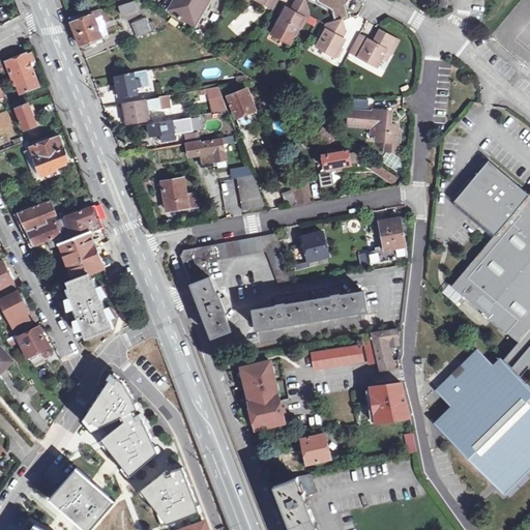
[(169,10),(174,0),(165,0),(162,6),(169,10)]
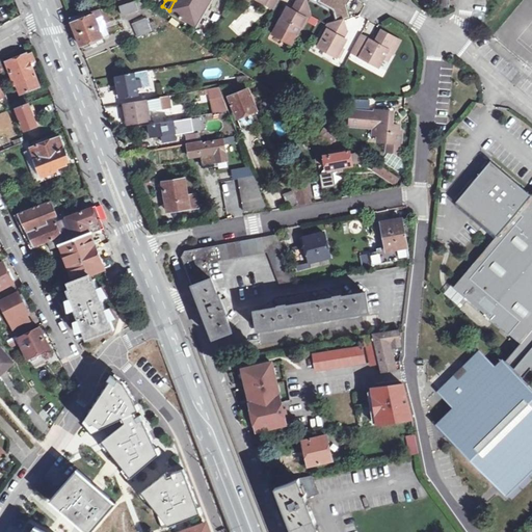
[(175,0),(169,10),(195,25),(209,0),(175,0)]
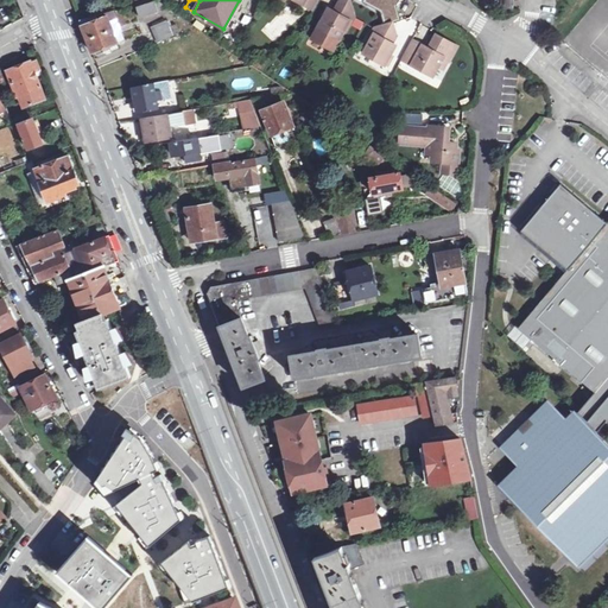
[(304,0),(302,5),(312,11),(318,0),(304,0)]
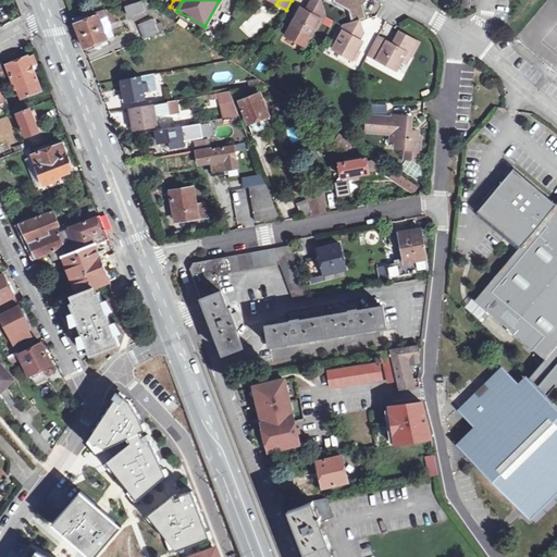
[(323,15),(319,0),(317,0),(310,2),(305,12),(300,9),(286,36),(305,47),(319,21),(320,21),(323,15)]
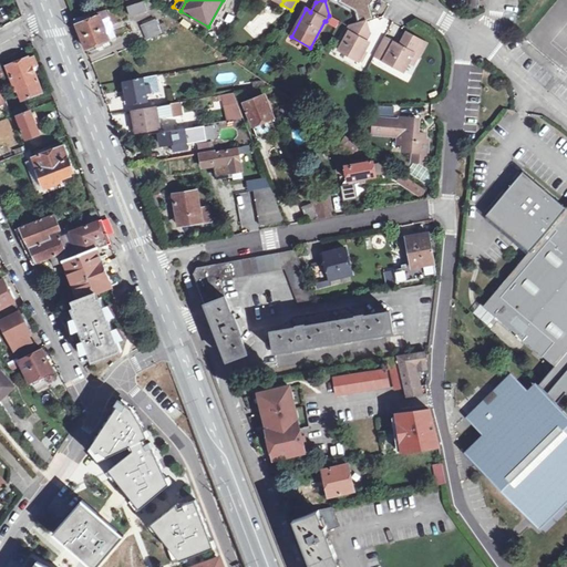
[(371,0),(339,0),(338,2),(354,11),(358,24),(364,22),(373,20),(369,4),(371,0)]
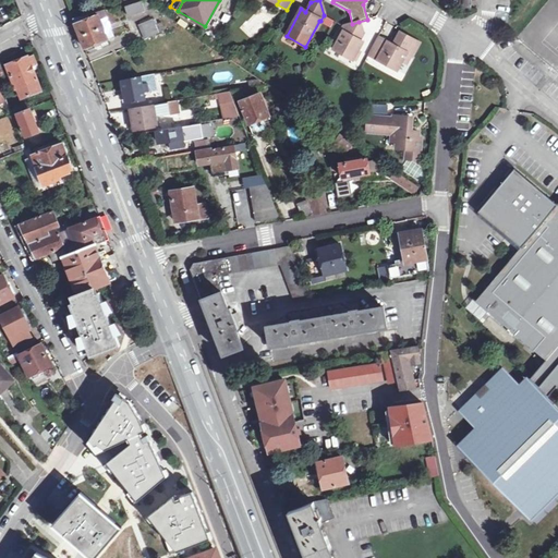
[(145,11),(143,11),(145,17),(155,14),(160,12),(145,1),(142,2),(145,11)]
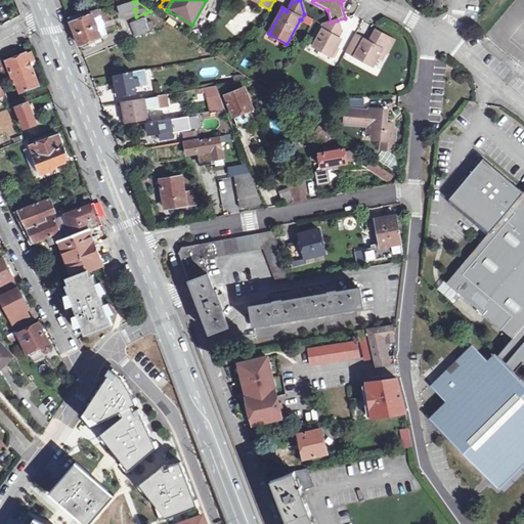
[(120,15),(134,10),(136,10),(133,2),(117,7),(120,15)]
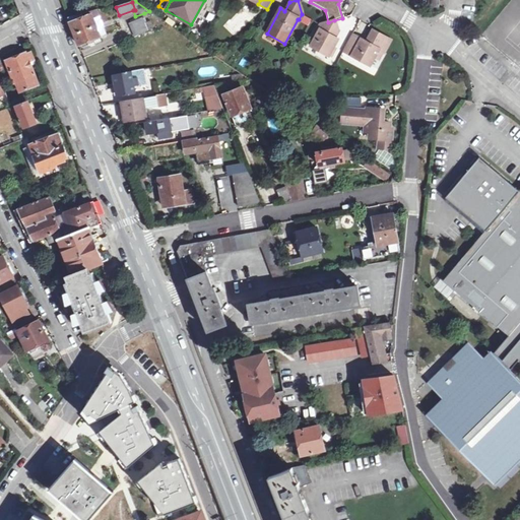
[(67,17),(80,51),(90,47),(89,44),(87,41),(100,37),(105,34),(101,20),(96,9),(82,13),(82,14),(76,17),(75,15),(67,17)]
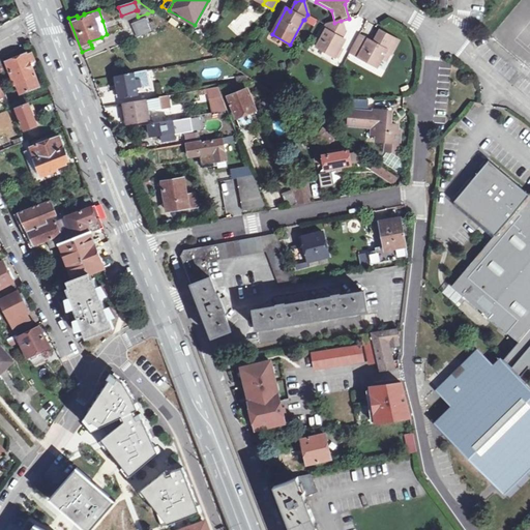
[(146,18),(130,24),(137,37),(151,31),(146,18)]
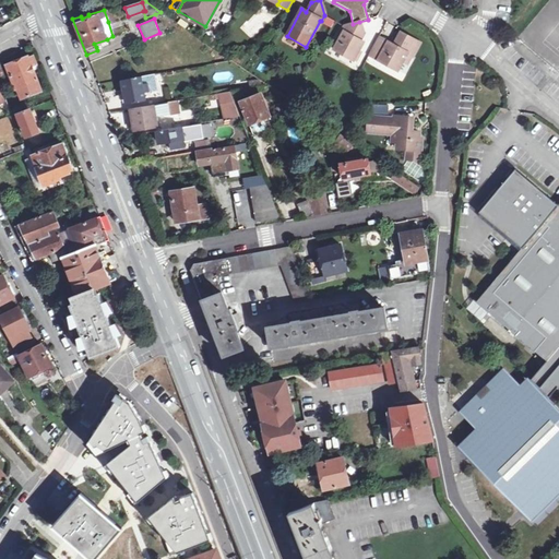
[(178,24),(186,28),(188,24),(180,20),(178,24)]
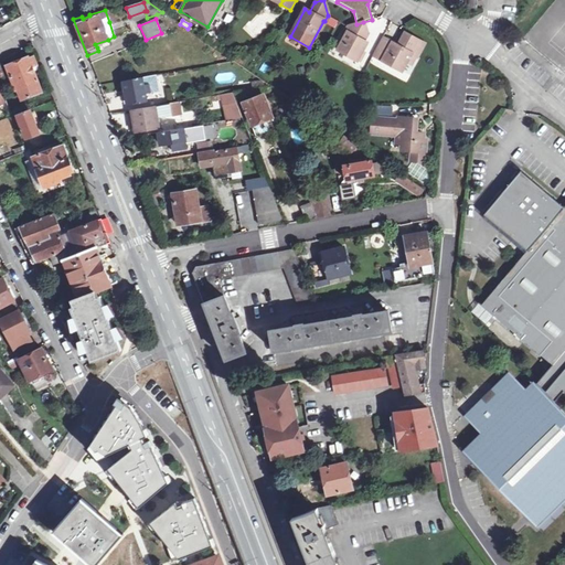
[(356,24),(347,27),(344,32),(347,33),(337,50),(355,60),(365,42),(362,41),(361,35),(365,33),(363,22),(356,24)]
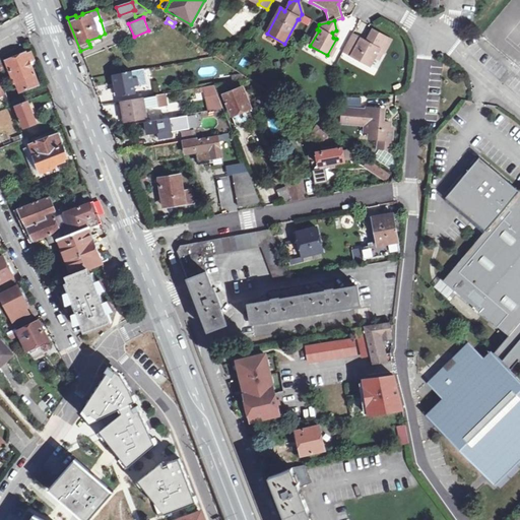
[(361,39),(351,55),(369,65),(374,57),(378,49),(383,52),(390,40),(373,30),(368,39),(372,41),(370,44),(366,42),(361,39)]
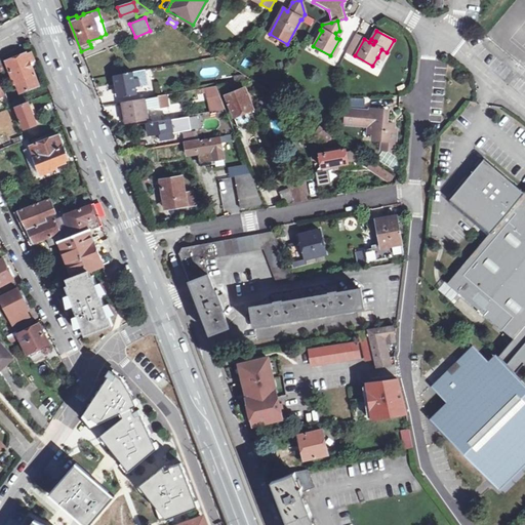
[(190,38),(202,45),(205,40),(193,33),(190,38)]
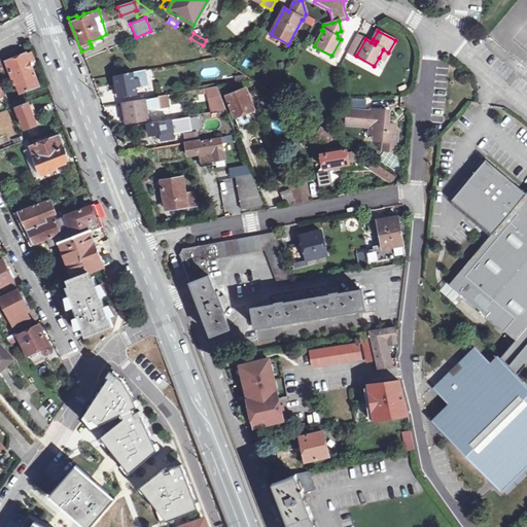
[(356,56),(365,39),(356,34),(347,50),(356,56)]
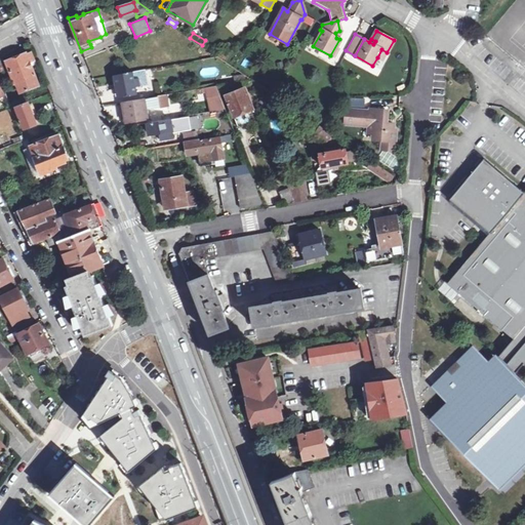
[(381,49),(377,57),(381,59),(387,52),(381,49)]
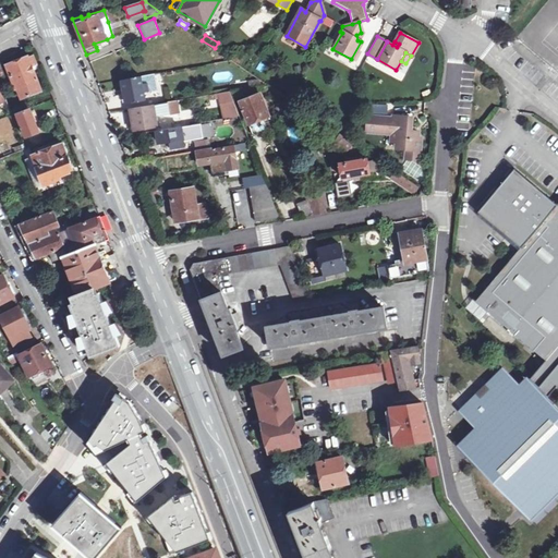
[(28,57),(8,65),(21,98),(40,91),(34,71),(39,69),(35,56),(28,58),(28,57)]
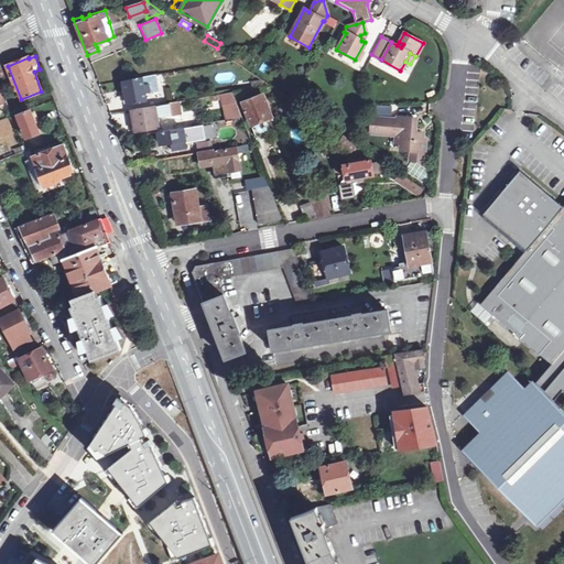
[(142,78),(123,82),(128,104),(147,100),(145,94),(159,91),(155,76),(142,78)]
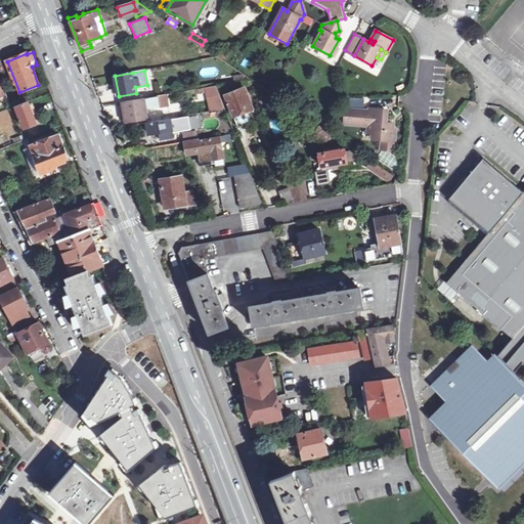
[(217,86),(219,91),(229,89),(229,88),(248,84),(247,81),(217,86)]
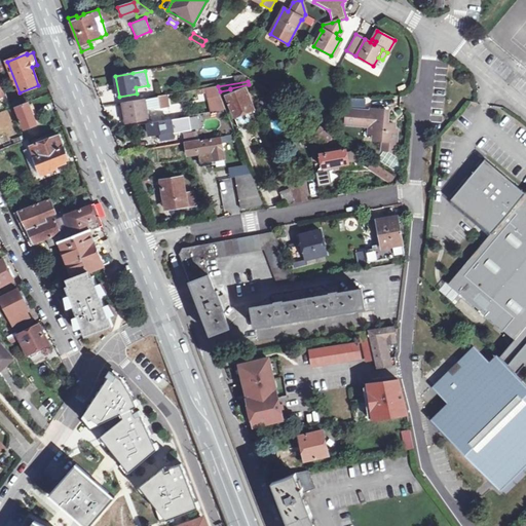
[(218,86),(211,87),(214,100),(222,99),(220,91),(218,86)]
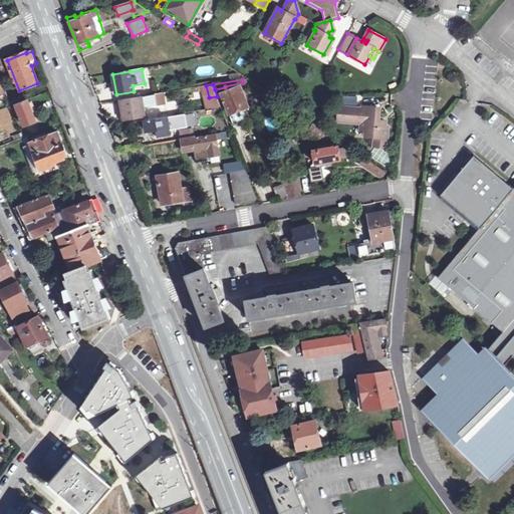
[(240,87),(221,94),(230,117),(237,115),(240,123),(244,121),(241,113),(249,111),(240,87)]
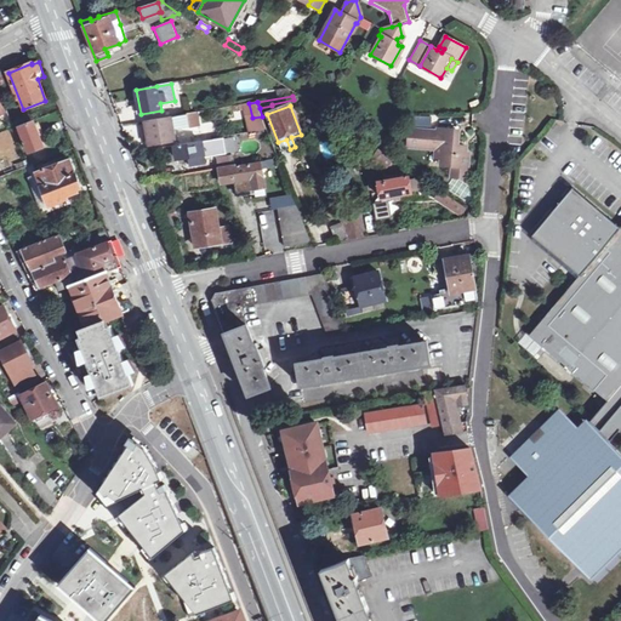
[(167,118),(146,121),(146,124),(142,124),(146,144),(169,141),(167,138),(171,137),(167,118)]
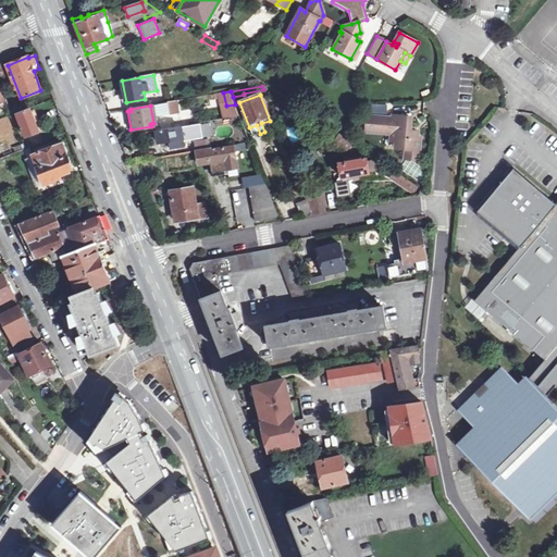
[(31,109),(17,114),(26,137),(39,132),(31,109)]
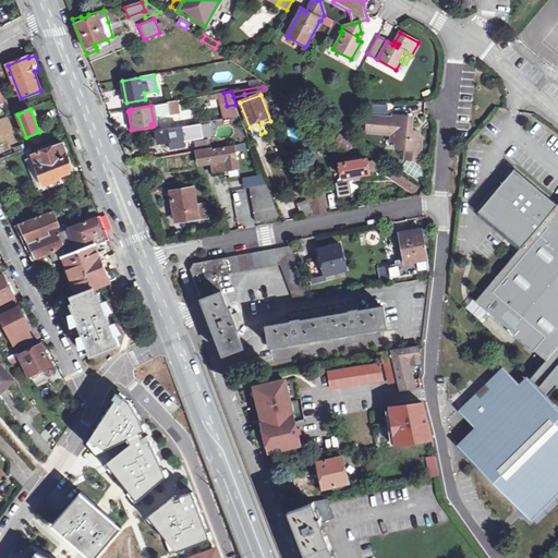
[(368,117),(366,131),(391,134),(398,134),(397,141),(397,148),(407,149),(405,159),(419,160),(421,138),(417,138),(417,132),(415,132),(410,131),(410,126),(411,118),(393,117),(392,121),(385,120),(385,118),(368,117)]
